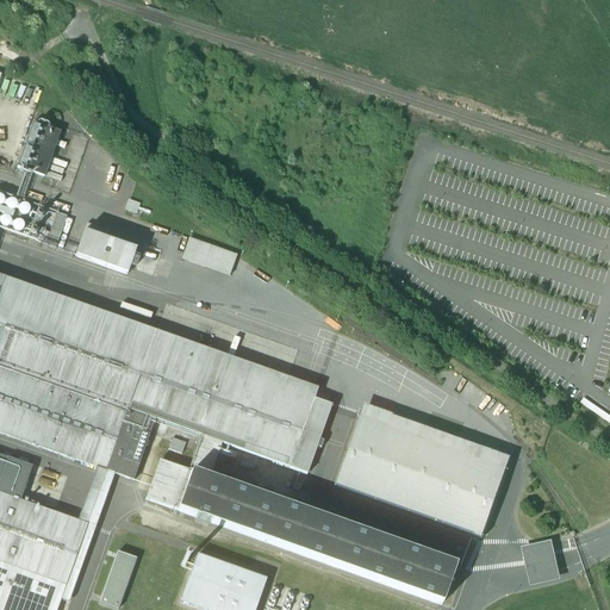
[(60,134),(32,124),(17,169),(44,179),(60,134)]
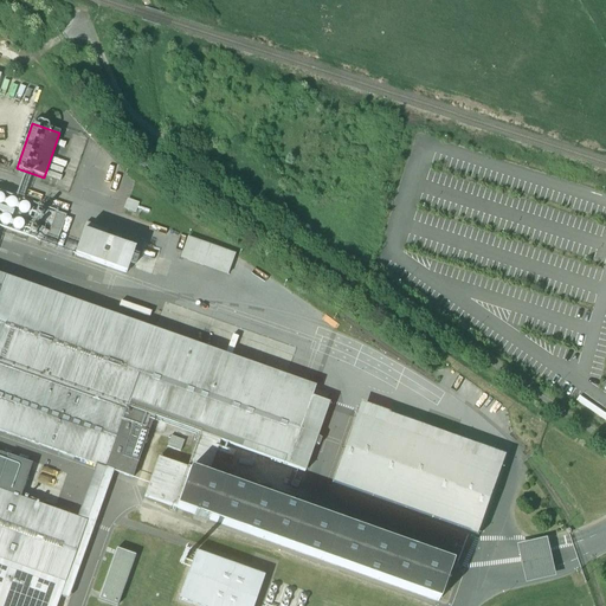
[(154,167),(143,159),(139,167),(143,171),(144,168),(150,172),(154,167)]
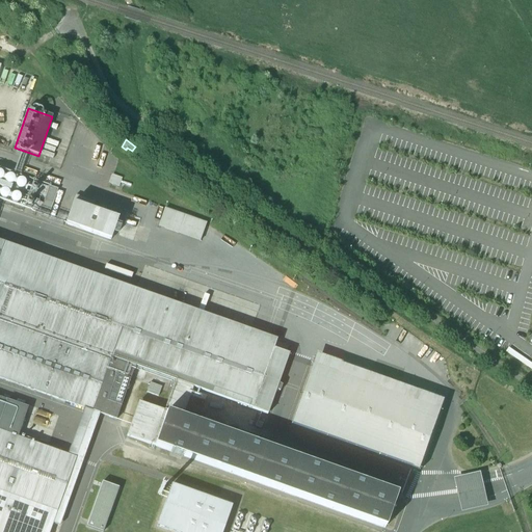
[(19,183),(19,180),(19,178),(17,176),(14,175),(11,176),(9,178),(8,180),(9,183),(11,185),(14,185),(17,185),(19,183)]
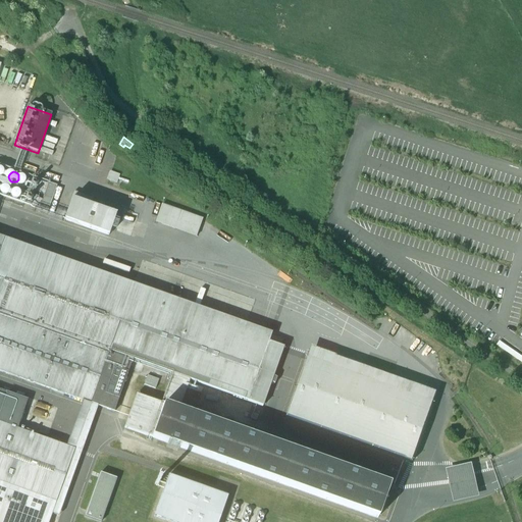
[(30,184),(30,180),(30,177),(28,176),(24,175),(21,176),(20,178),(19,180),(20,184),(22,186),(24,186),(28,186),(30,184)]
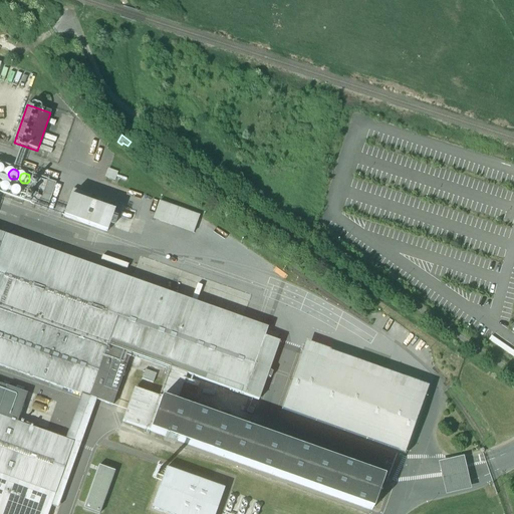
[(47,182),(31,177),(23,201),(38,207),(47,182)]
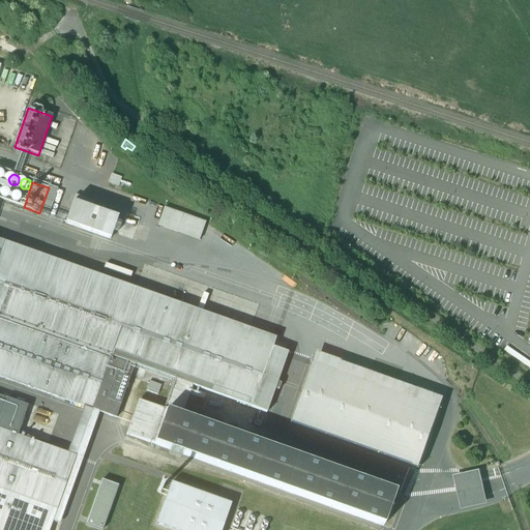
[(39,213),(39,214),(48,217),(58,189),(49,186),(49,187),(39,213)]
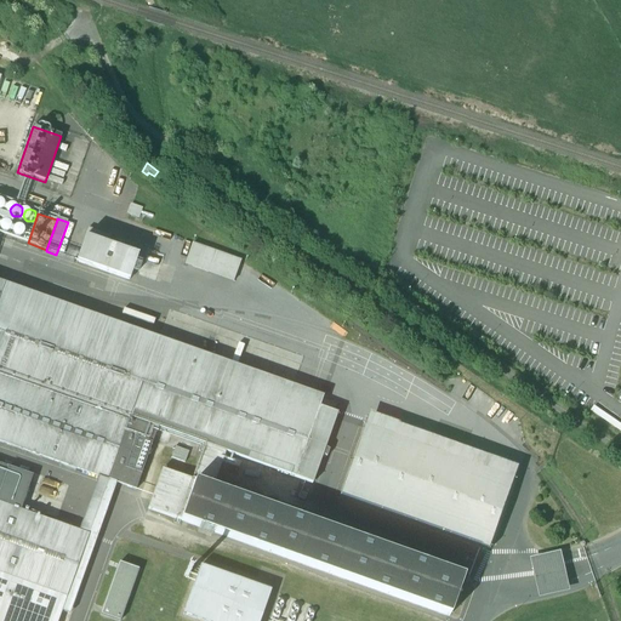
[(16,231),(16,227),(16,223),(13,222),(10,221),(7,222),(5,224),(4,227),(5,231),(7,233),(10,233),(13,233),(16,231)]
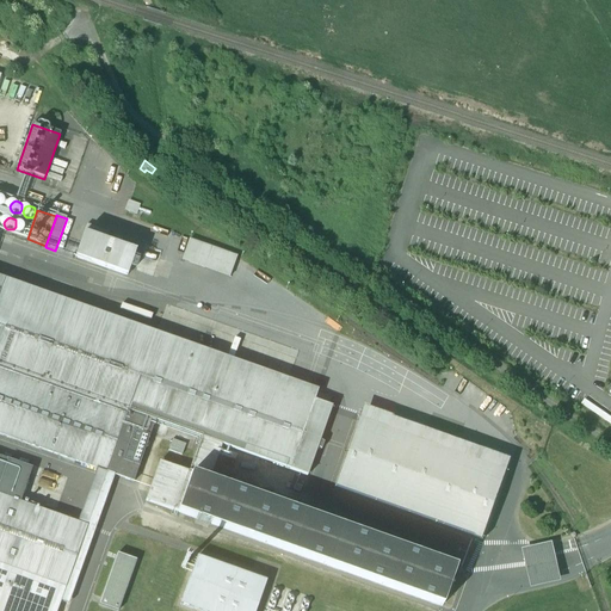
[(29,230),(29,228),(29,224),(26,222),(23,222),(19,223),(18,224),(17,228),(18,232),(20,233),(23,234),(26,233),(29,230)]
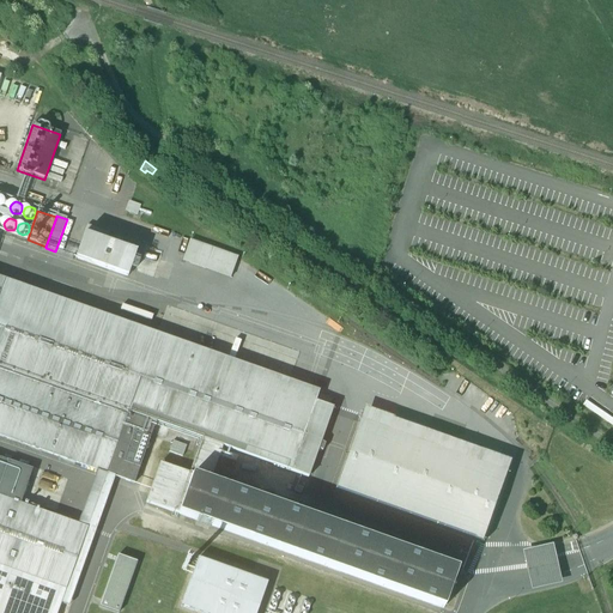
[(87,226),(76,259),(128,278),(137,253),(105,242),(109,234),(87,226)]
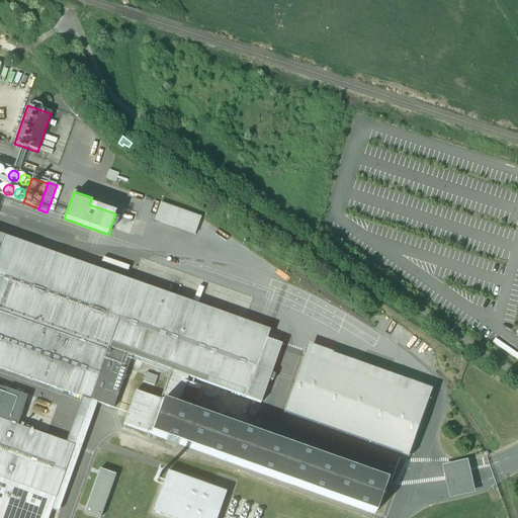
[(155,223),(196,235),(202,216),(161,203),(155,223)]
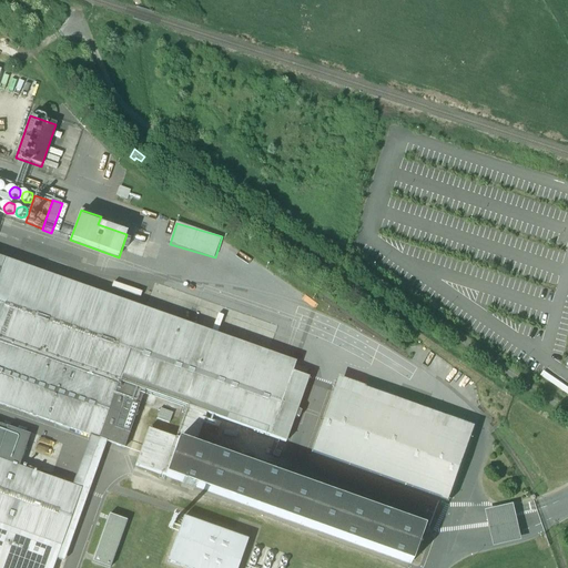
[(143,239),(133,234),(128,252),(145,257),(151,241),(143,239)]
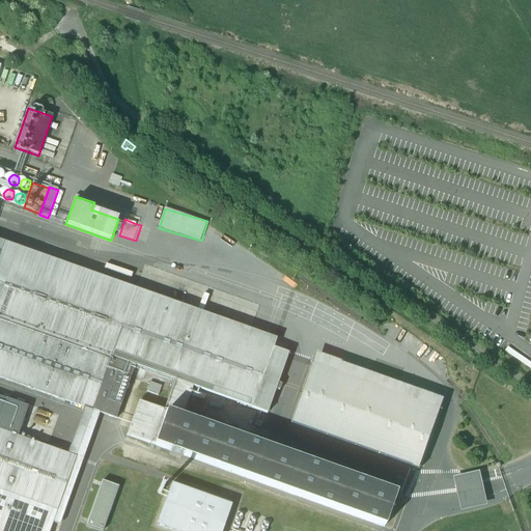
[(0,378),(84,409),(92,411),(92,412),(99,395),(107,371),(111,358),(135,366),(175,381),(193,387),(251,408),(252,408),(273,350),(272,350),(0,252),(0,378)]
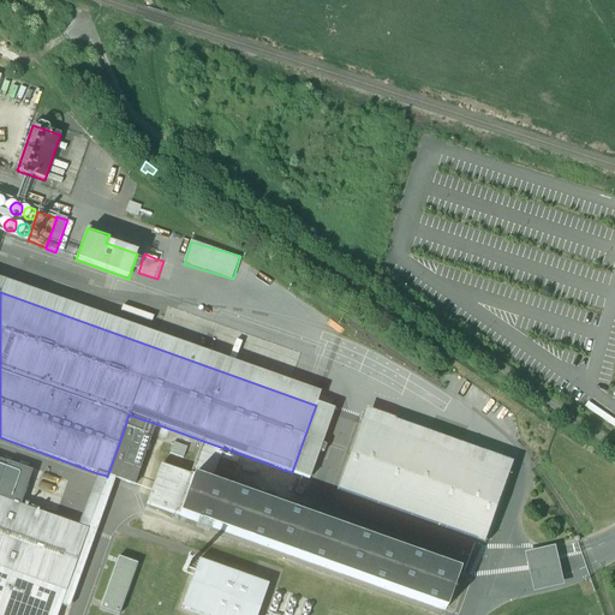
[(316,405),(292,472),(291,472),(291,473),(309,479),(318,452),(323,454),(326,446),(322,445),(334,410),(316,404),(315,405),(316,405)]
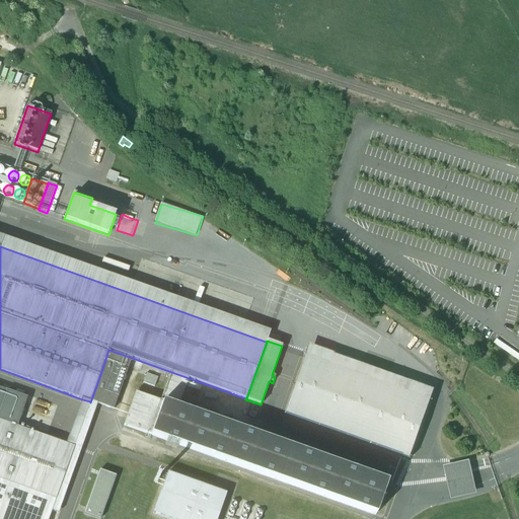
[(132,358),(108,350),(104,363),(96,386),(90,402),(114,411),(132,358)]
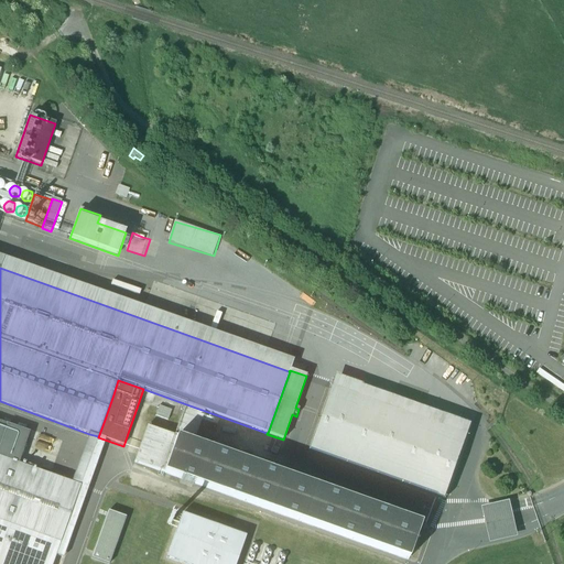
[(469,435),(332,386),(308,449),(446,498),(469,435)]
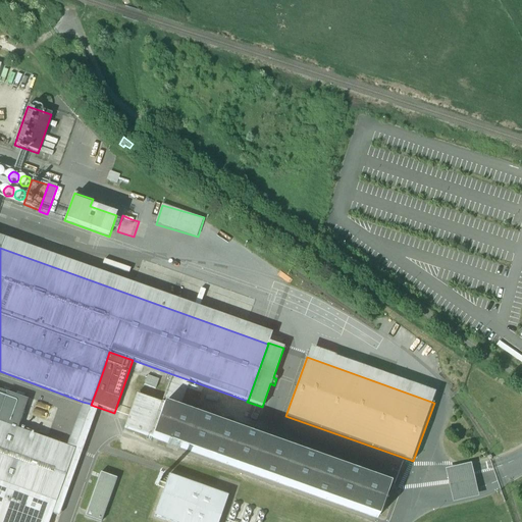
[(190,380),(172,374),(161,404),(137,396),(124,428),(378,518),(389,485),(178,410),(190,380)]
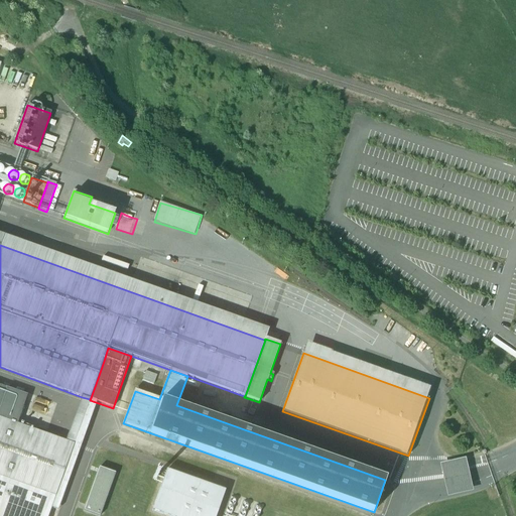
[(27,396),(0,386),(0,418),(17,425),(27,396)]
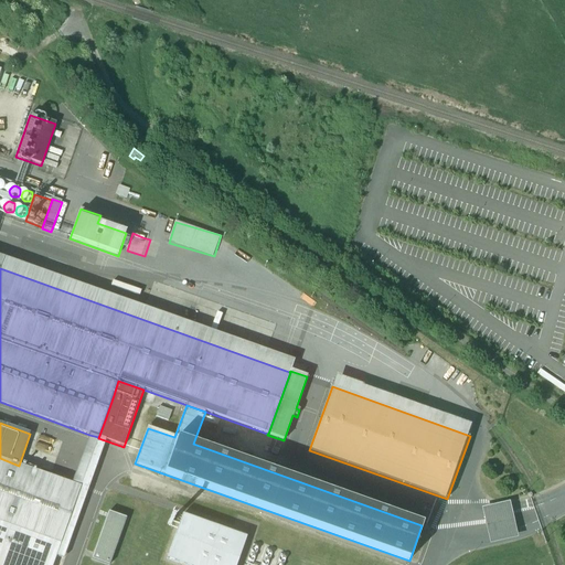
[(89,435),(72,484),(81,488),(98,437),(89,435)]
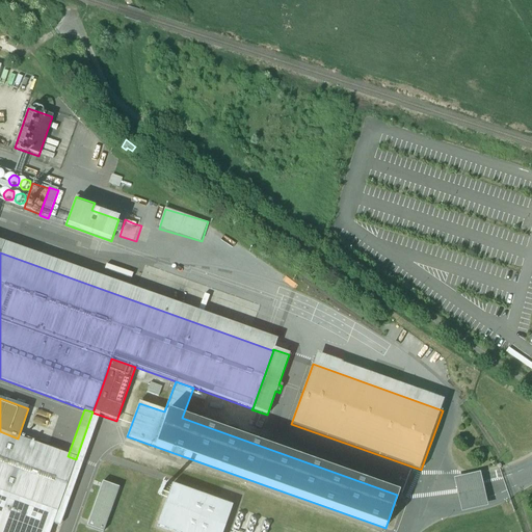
[(0,491),(57,512),(65,489),(71,491),(74,484),(68,482),(76,459),(68,456),(18,439),(0,431),(0,491)]
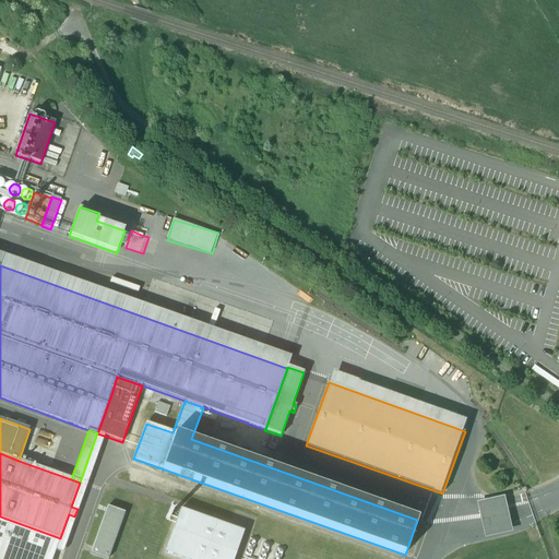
[(107,558),(110,558),(127,512),(108,507),(92,554),(107,558)]
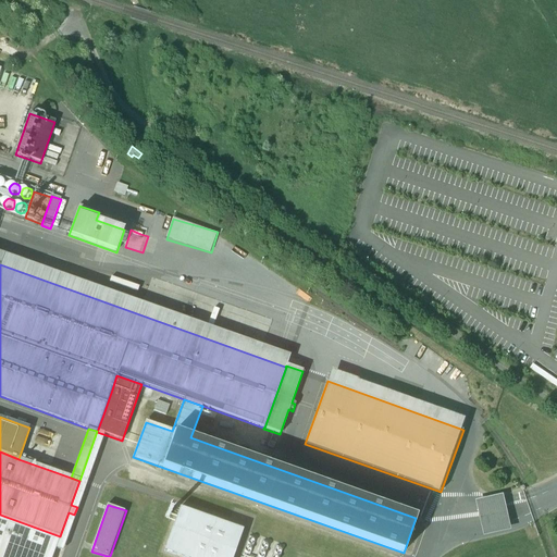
[(500,508),(485,511),(489,524),(504,520),(500,508)]
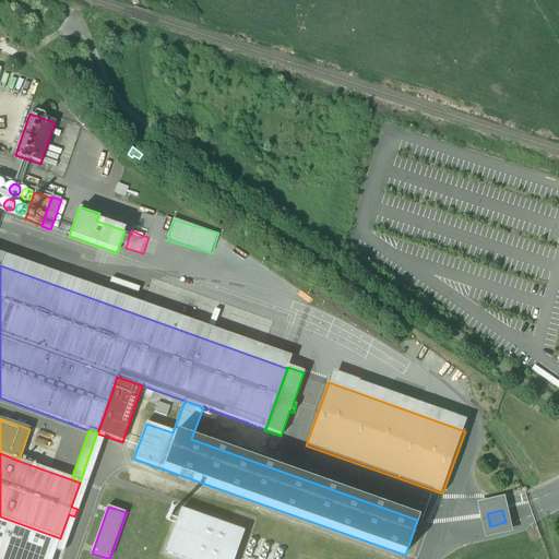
[(167,556),(178,558),(236,558),(245,530),(180,511),(167,556)]
